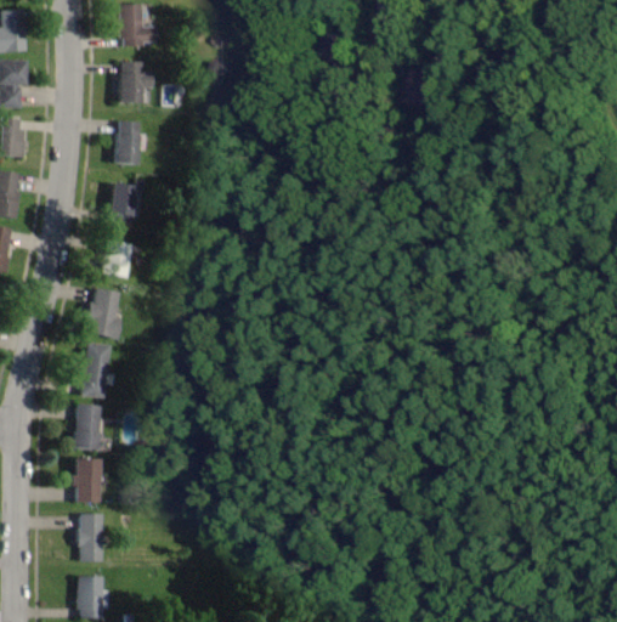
[(119,5),(122,47),(146,45),(146,41),(160,41),(159,26),(146,27),(145,4),(119,5)]
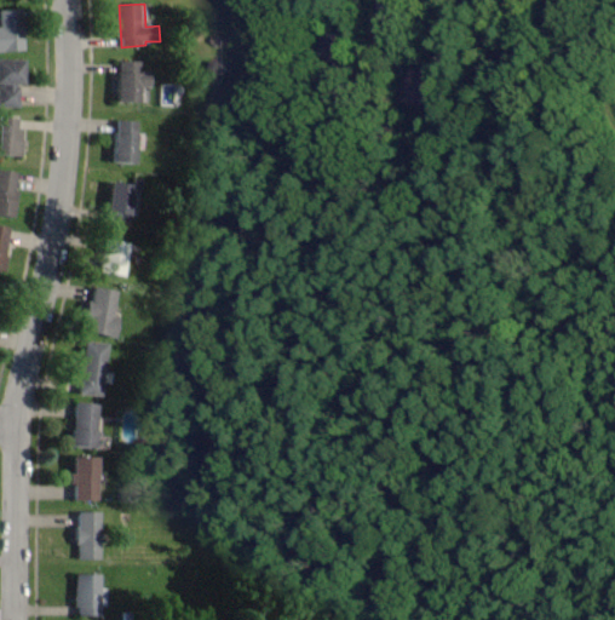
[(0,51),(27,51),(24,9),(0,10),(0,51)]
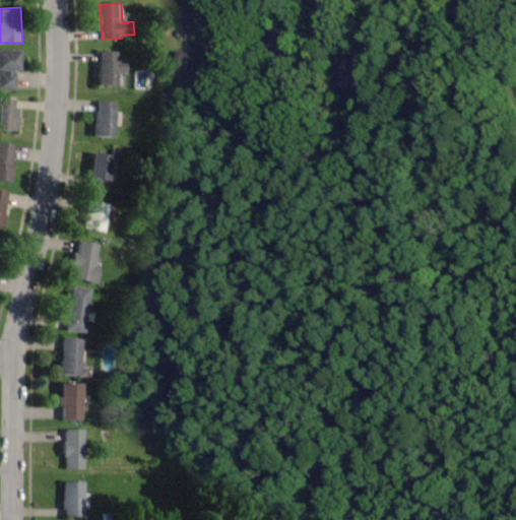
[(0,89),(17,90),(18,70),(21,70),(21,51),(0,50),(0,89)]
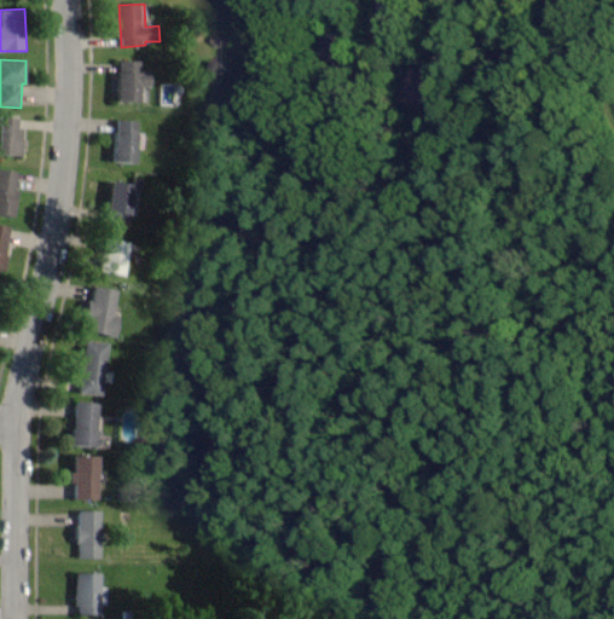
[(143,102),(143,90),(155,90),(155,71),(144,71),(144,62),(120,61),(120,102),(143,102)]
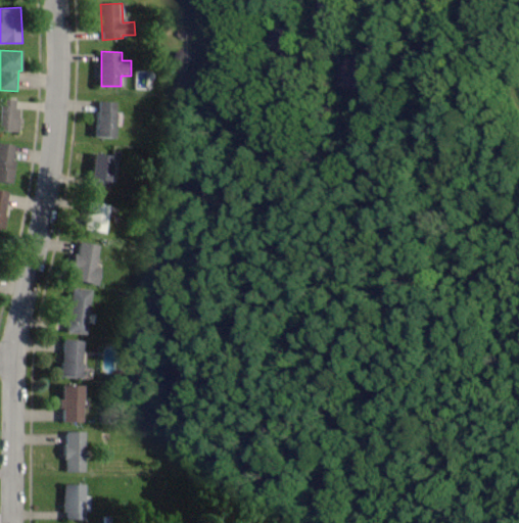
[(0,131),(20,131),(20,107),(17,107),(17,99),(0,99),(0,131)]
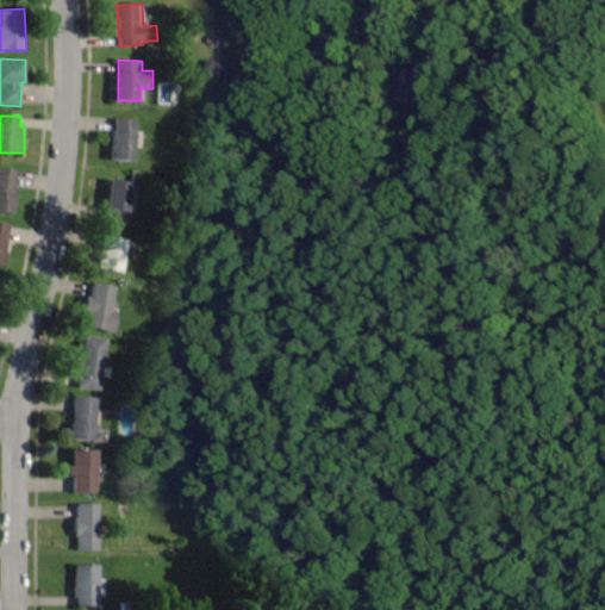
[(114,160),(138,161),(139,119),(117,118),(114,160)]
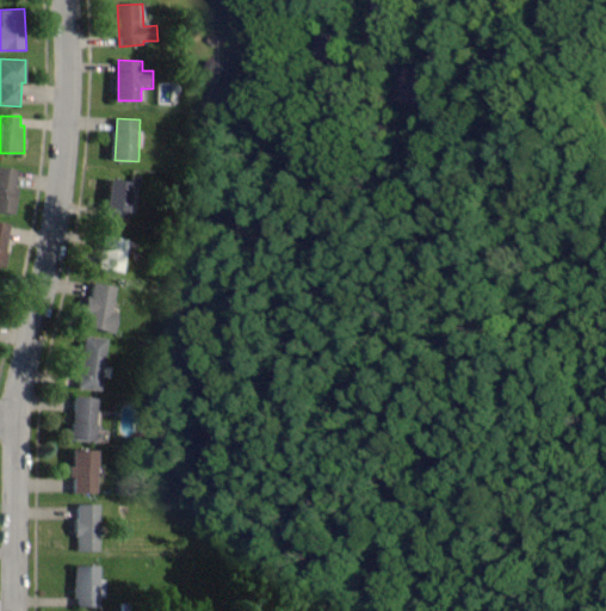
[(19,170),(0,167),(0,211),(14,214),(19,170)]
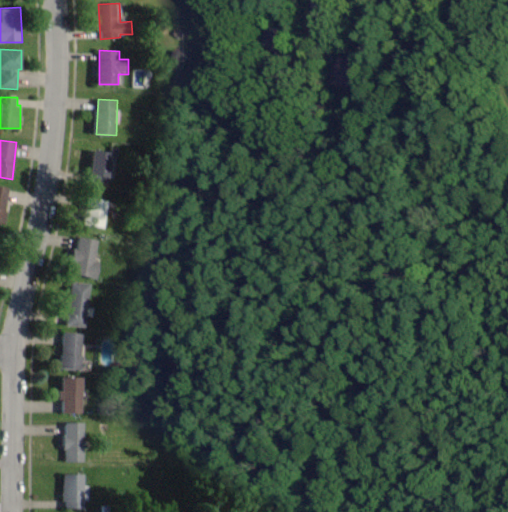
[(91,184),(111,185),(113,152),(93,151),(91,184)]
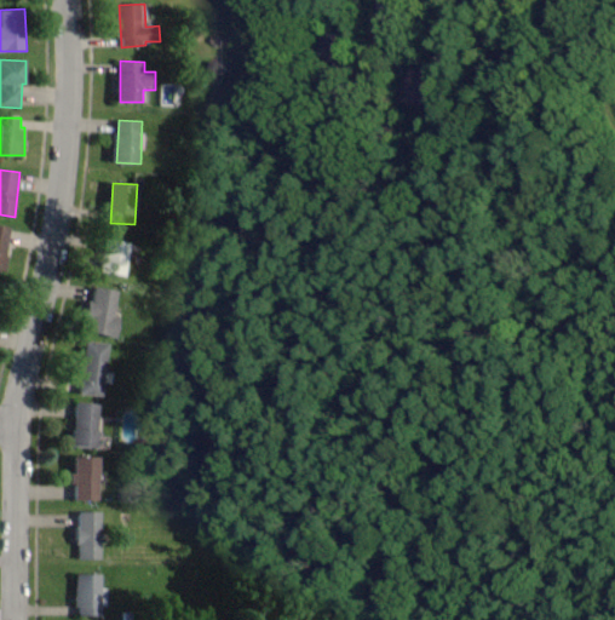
[(10,227),(0,224),(0,270),(5,271),(10,227)]
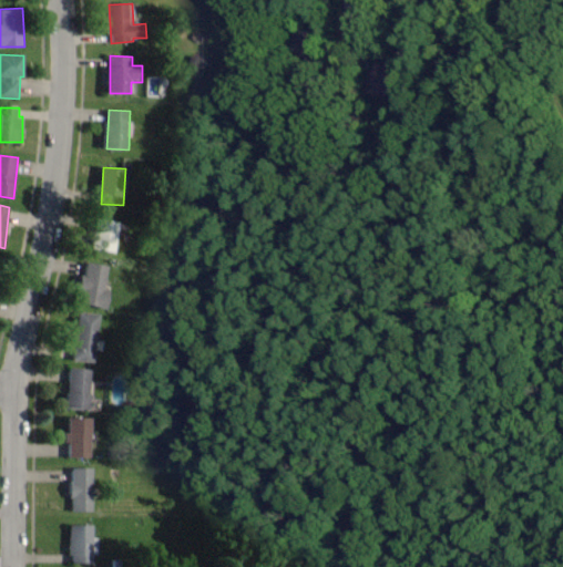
[(115,254),(121,223),(96,218),(91,249),(115,254)]
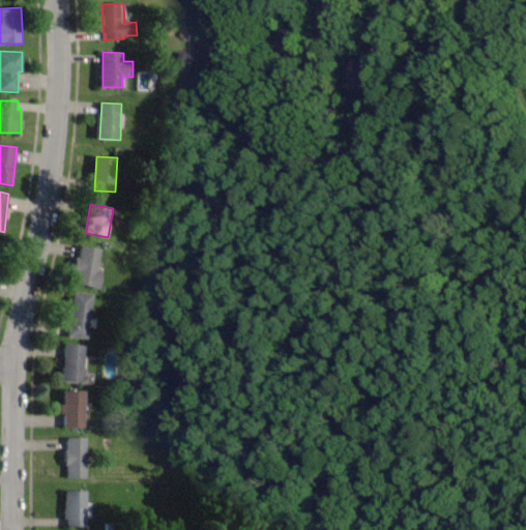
[(105,249),(82,245),(76,272),(78,272),(76,284),(101,289),(105,271),(99,270),(105,249)]
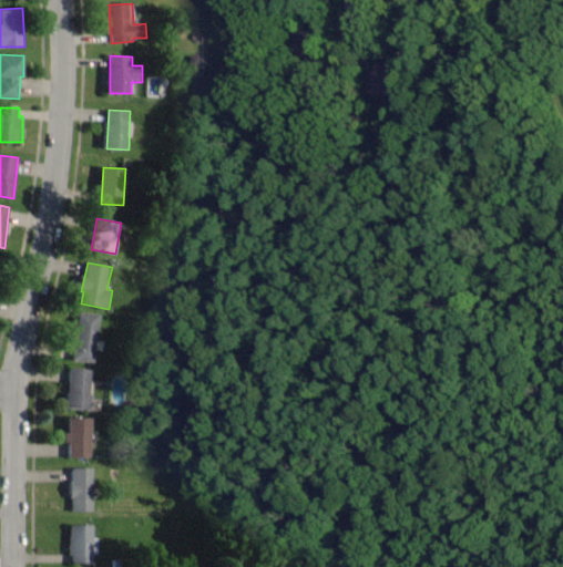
[(103,315),(81,311),(73,360),(95,363),(103,315)]
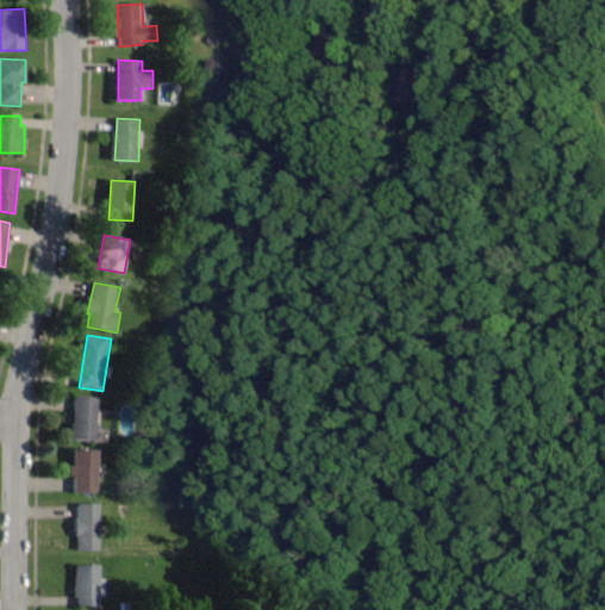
[(98,441),(100,398),(75,397),(74,440),(98,441)]
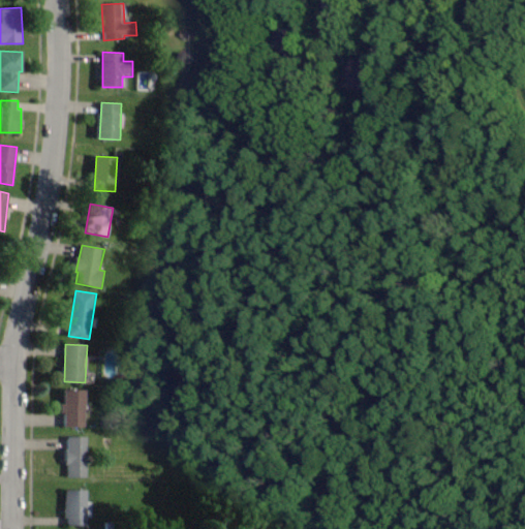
[(86,390),(63,391),(64,428),(86,427),(86,390)]
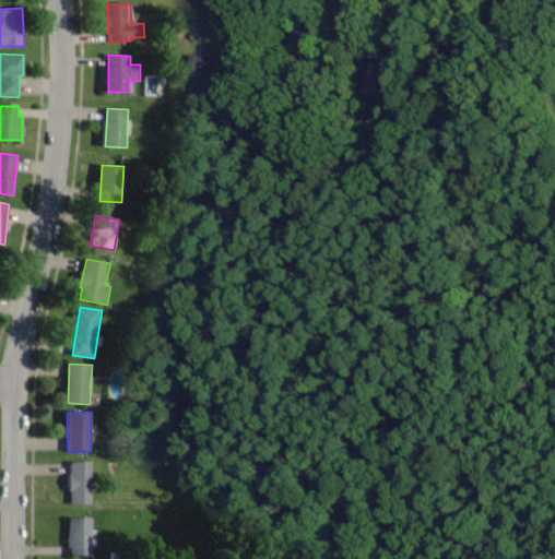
[(71,506),(93,506),(93,461),(70,462),(71,506)]
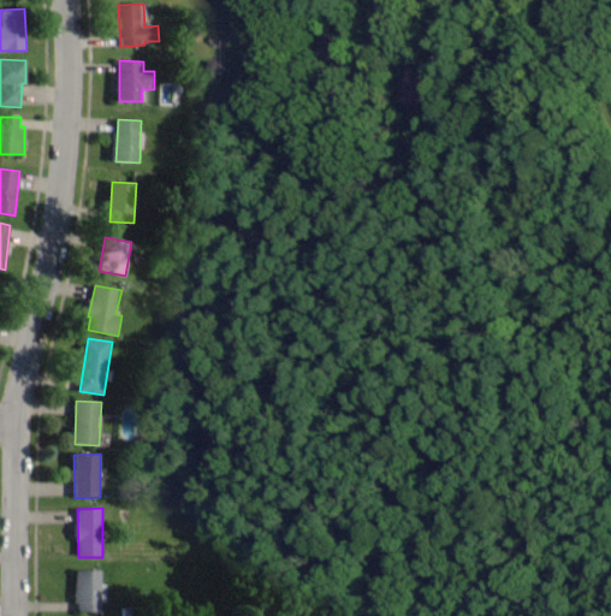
[(102,612),(102,603),(110,603),(110,585),(104,585),(104,572),(77,572),(77,612),(102,612)]
